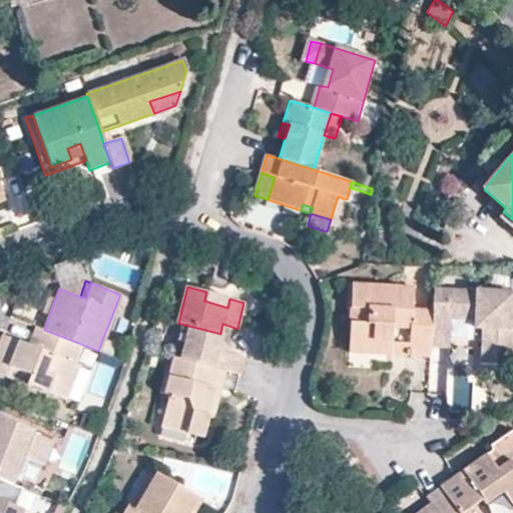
[(349,350),(391,352),(391,343),(392,324),(406,325),(406,344),(432,345),(432,336),(433,312),(412,312),(412,290),(353,287),(349,350)]
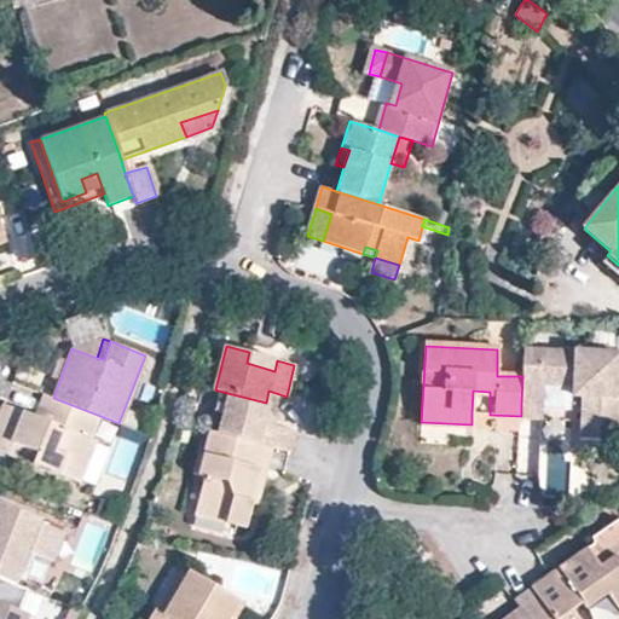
[(618,386),(618,352),(524,348),(522,376),(521,405),(544,406),(582,409),(582,438),(617,439),(618,386)]
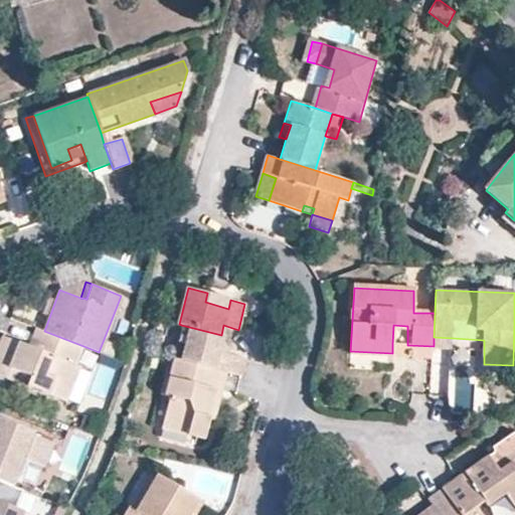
[(230,300),(207,293),(205,302),(228,309),(230,300)]
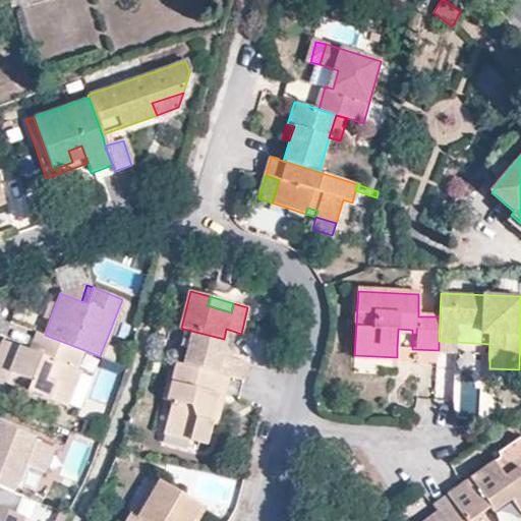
[(180,346),(187,347),(191,331),(183,329),(180,346)]
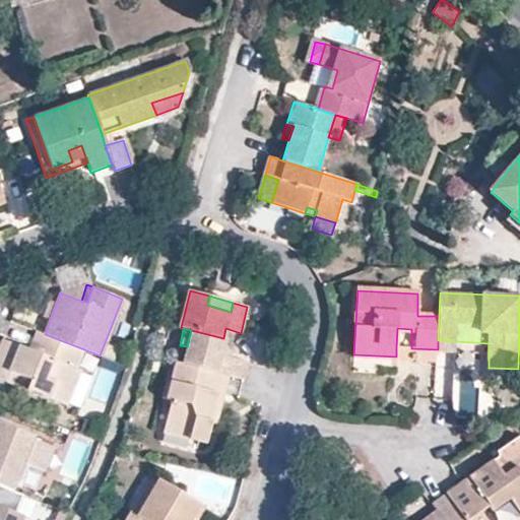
[(225,340),(223,338),(191,330),(187,346),(183,364),(228,375),(243,379),(247,363),(230,358),(222,356),(224,347),(225,340)]
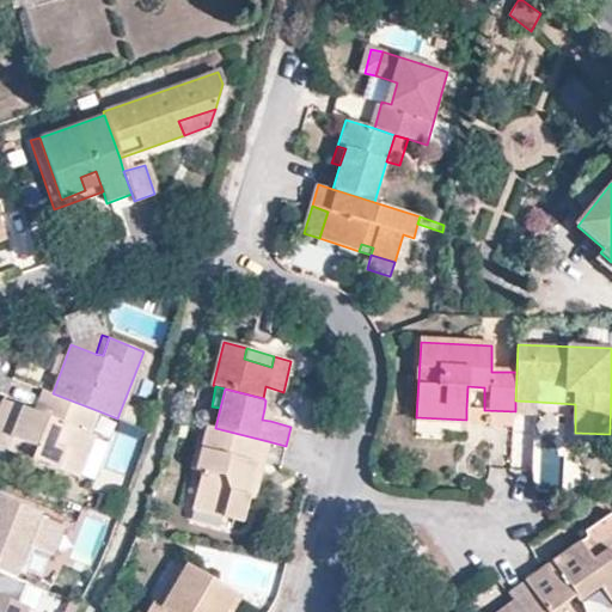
[(53,393),(42,390),(35,410),(2,398),(0,405),(0,446),(6,448),(10,439),(29,445),(25,456),(79,477),(96,435),(91,433),(99,411),(53,393)]
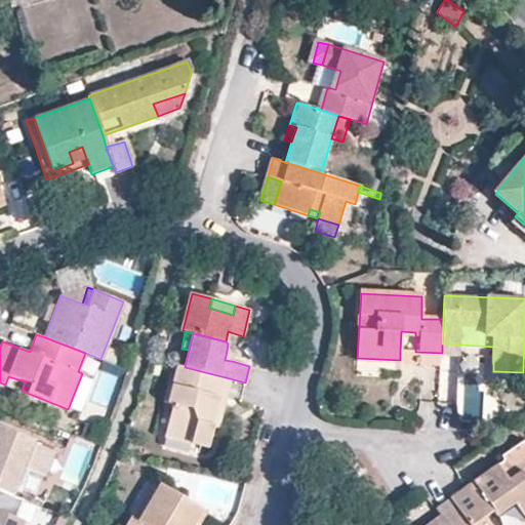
[(442,353),(441,355),(461,356),(461,345),(442,344),(442,353)]
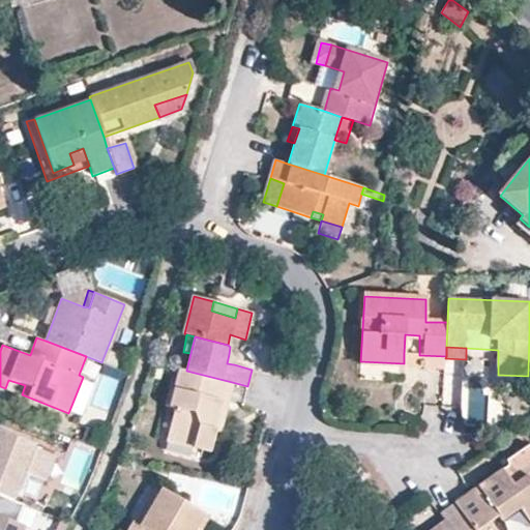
[(227,363),(234,364),(237,356),(229,354),(227,363)]
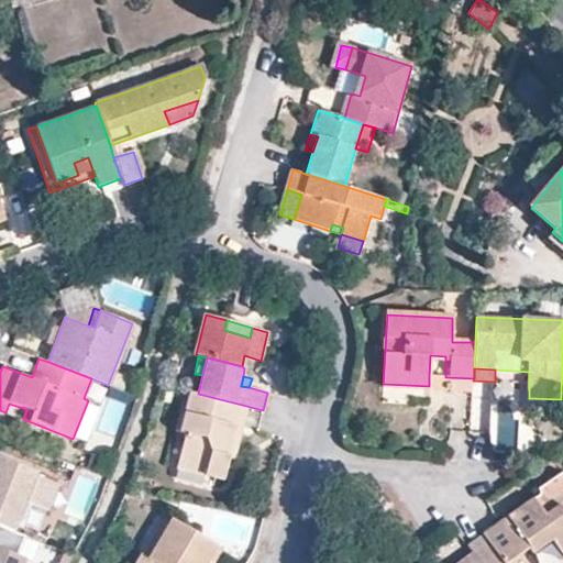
[(451,384),(473,385),(473,381),(474,378),(445,377),(429,376),(429,386),(450,386),(451,384)]
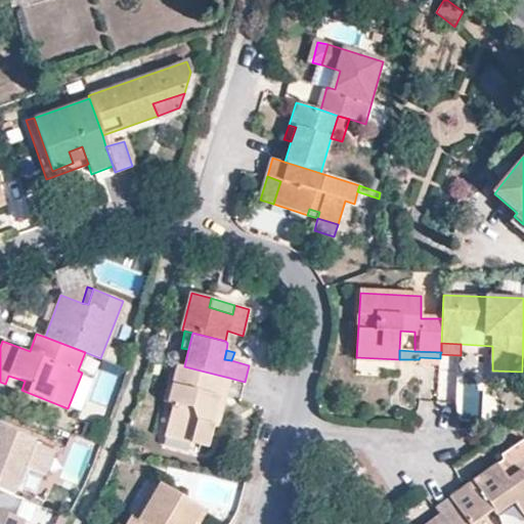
[(184,366),(177,365),(172,384),(168,383),(164,399),(171,402),(164,435),(207,446),(211,427),(209,425),(212,416),(220,417),(229,378),(184,366)]
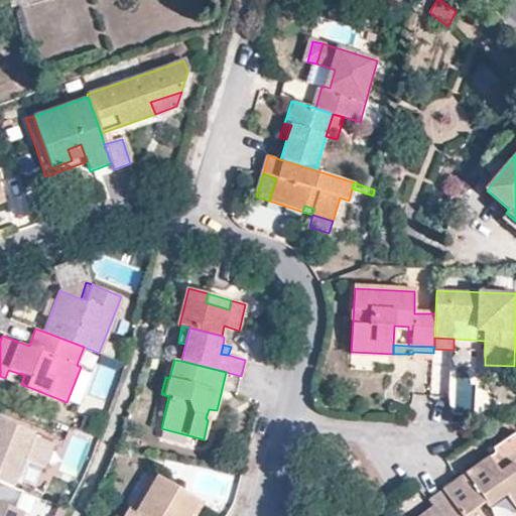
[(8,370),(5,378),(21,384),(24,375),(8,370)]
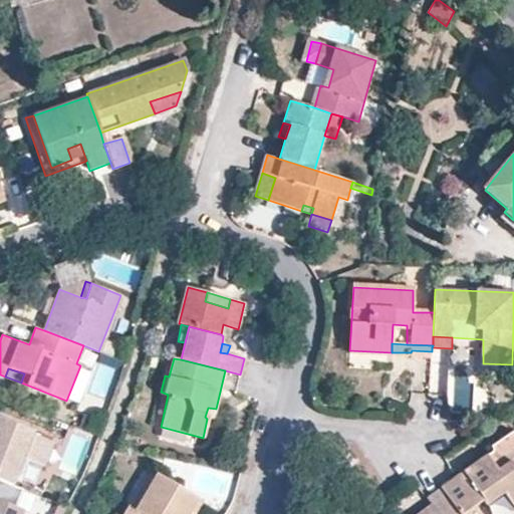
[(205,417),(207,419),(213,421),(216,409),(208,408),(205,417)]
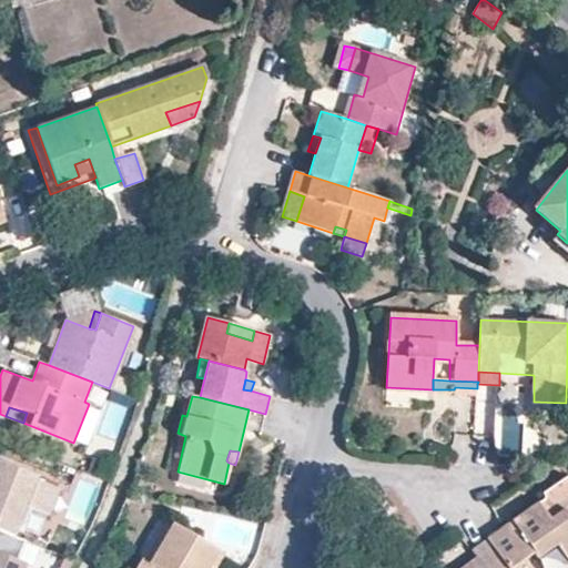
[(0,530),(18,538),(29,505),(52,514),(61,487),(38,479),(38,476),(0,460),(0,530)]
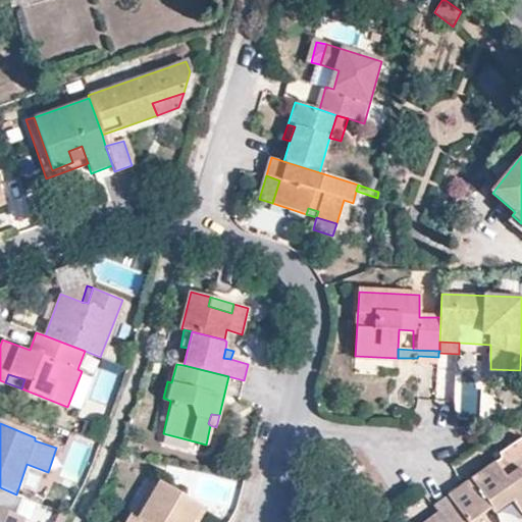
[(521,437),(519,438),(499,453),(501,460),(472,480),(476,486),(467,491),(463,486),(449,496),(466,521),(485,521),(483,518),(492,511),(496,516),(513,503),(521,515),(521,437)]
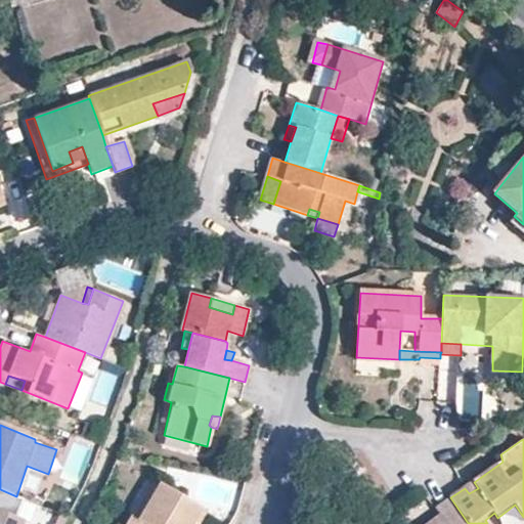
[(153,481),(131,518),(137,522),(159,484),(153,481)]
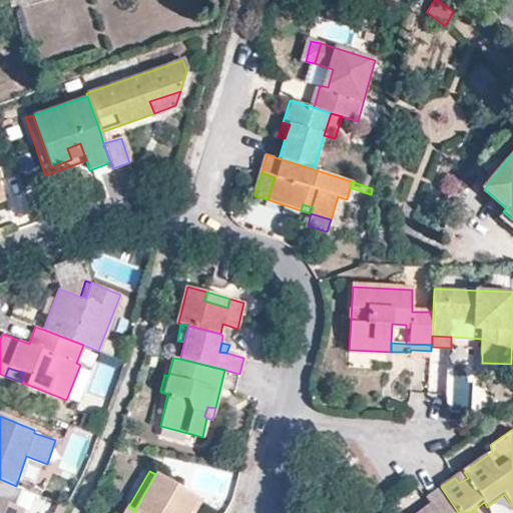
[(463,471),(454,478),(455,478),(459,483),(468,478),(464,472),(463,471)]
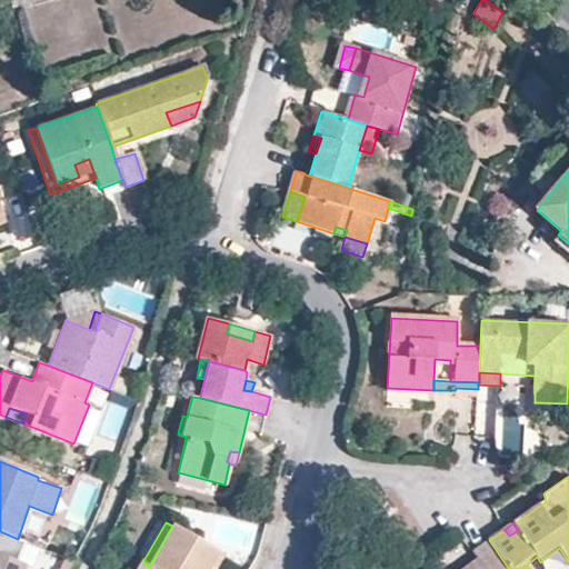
[(142,562),(138,568),(205,568),(216,550),(172,526),(149,567),(142,562)]
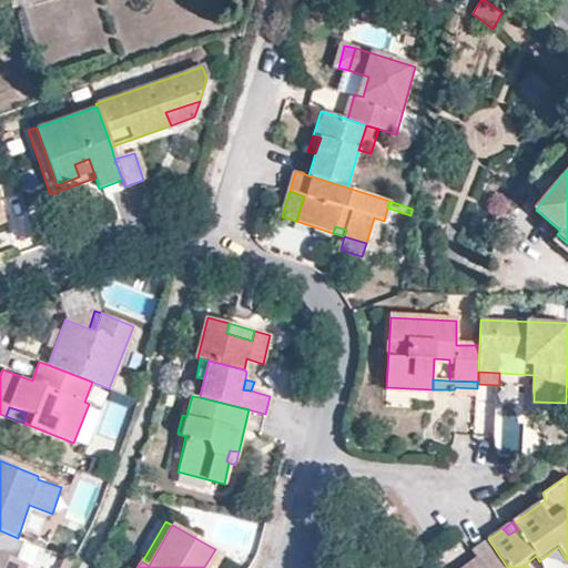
[(12,554),(18,538),(0,530),(0,567),(28,567),(31,560),(12,554)]
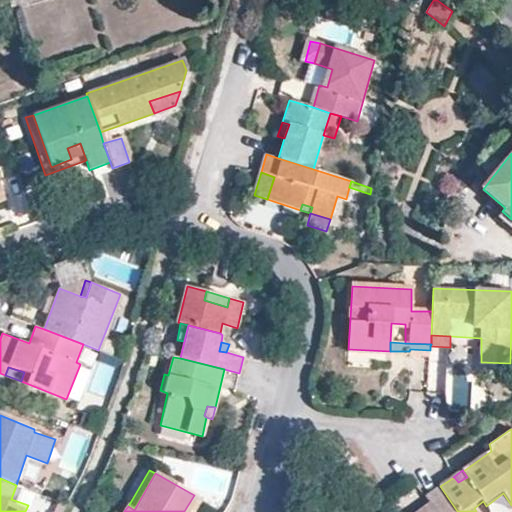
[(457,511),(440,486),(426,496),(430,503),(416,511),(457,511)]
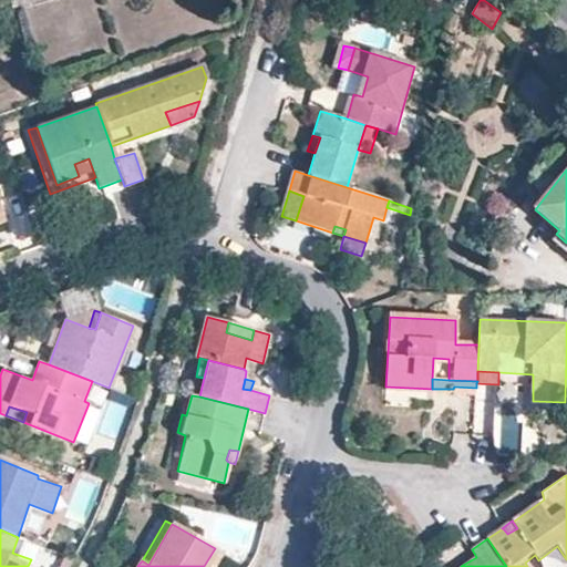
[(204,566),(213,566),(222,553),(215,548),(204,566)]
